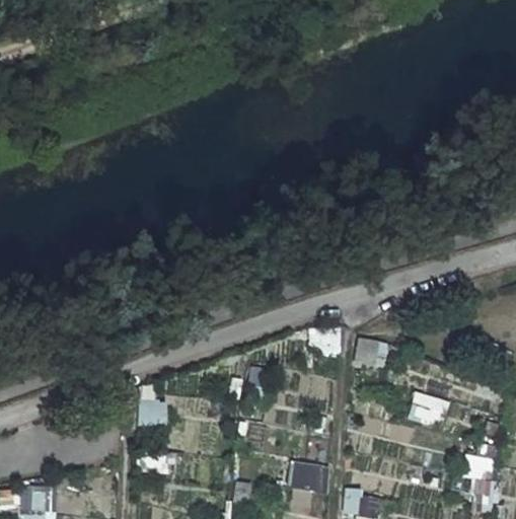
[(342,348),(341,328),(310,330),(311,350),(342,348)]
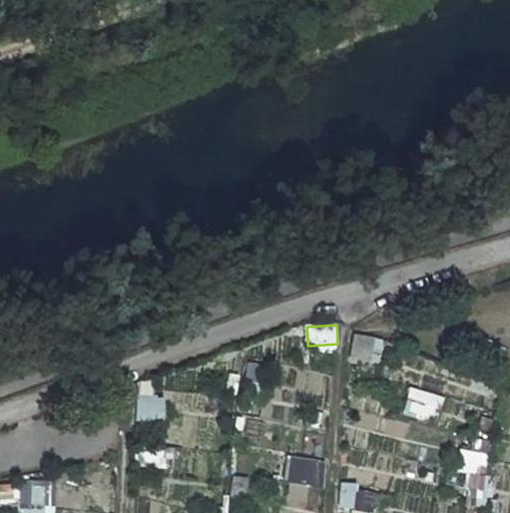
[(351,360),(382,363),(384,337),(353,334),(351,360)]
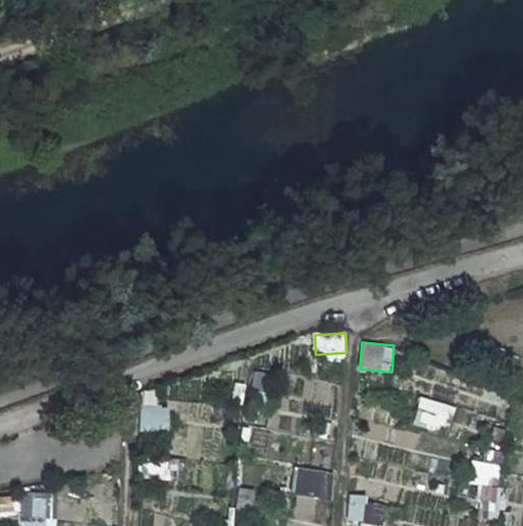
[(268,390),(269,372),(253,372),(253,390),(268,390)]
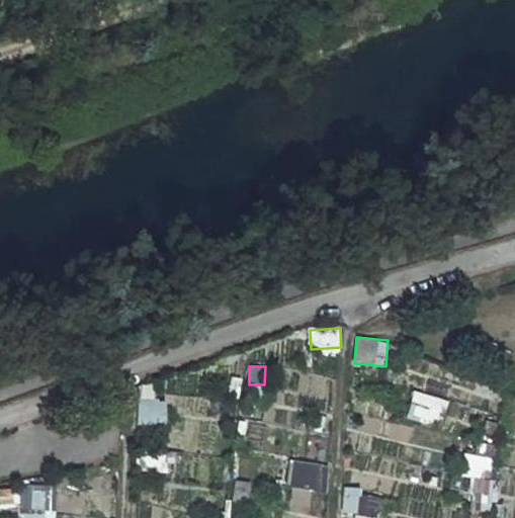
[(166,422),(160,381),(136,384),(141,426),(166,422)]
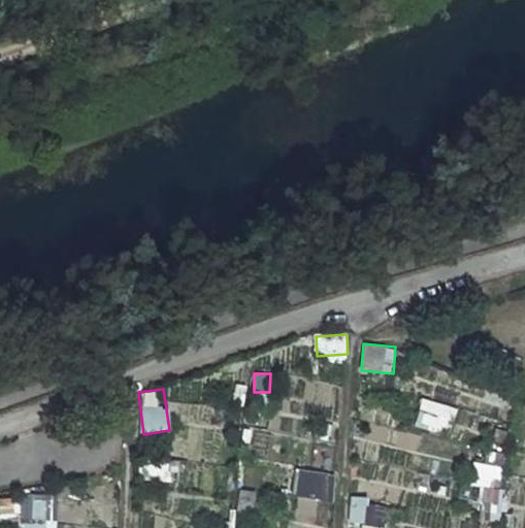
[(422,398),(415,426),(451,435),(458,407),(422,398)]
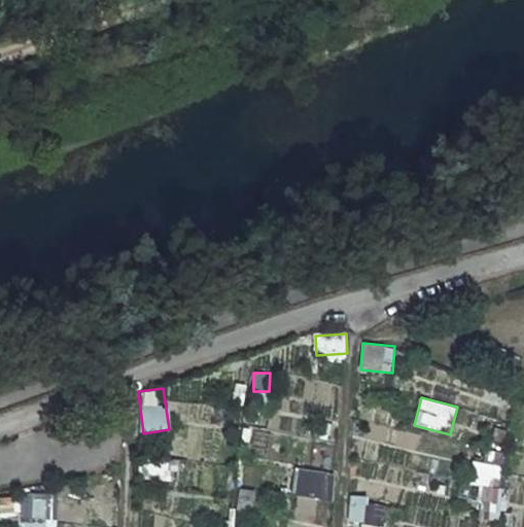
[(170,480),(170,456),(148,456),(148,480),(170,480)]
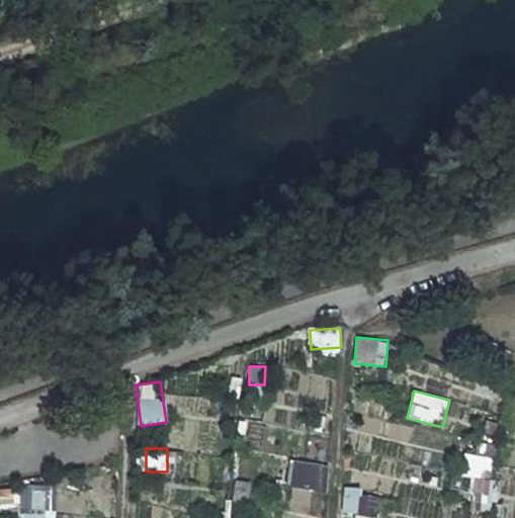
[(487,481),(492,458),(467,452),(462,475),(487,481)]
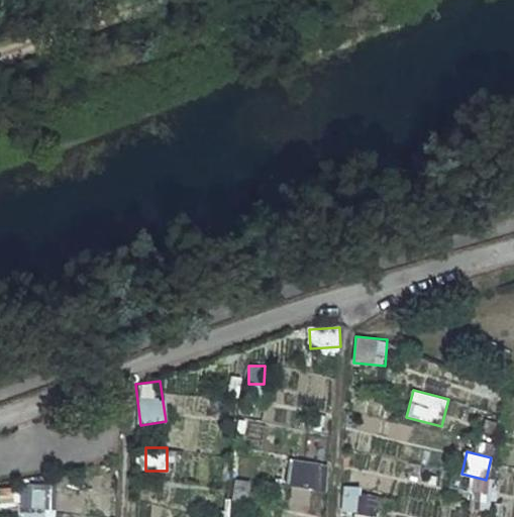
[(328,490),(330,463),(291,460),(290,487),(328,490)]
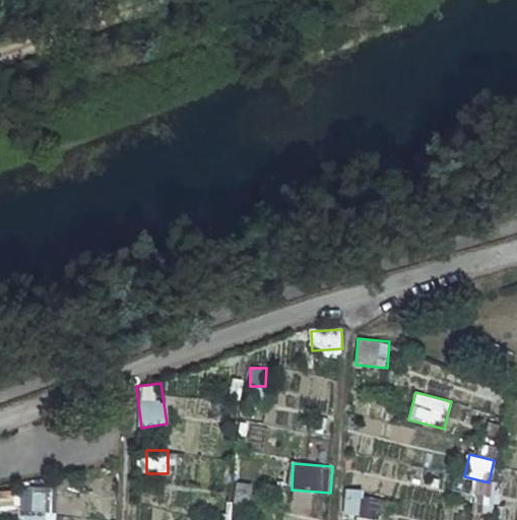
[(250,508),(252,482),(237,481),(235,507),(250,508)]
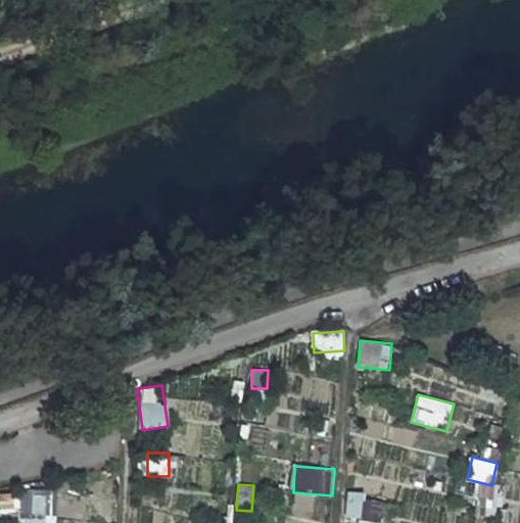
[(498,516),(497,484),(474,485),(475,517),(498,516)]
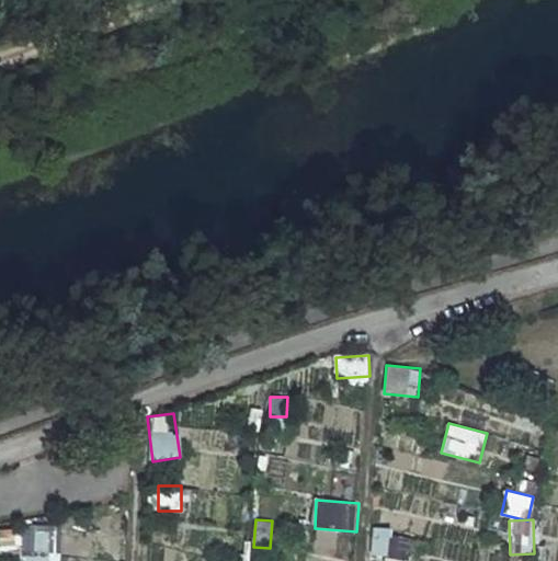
[(21,551),(56,552),(58,527),(22,526),(21,551)]
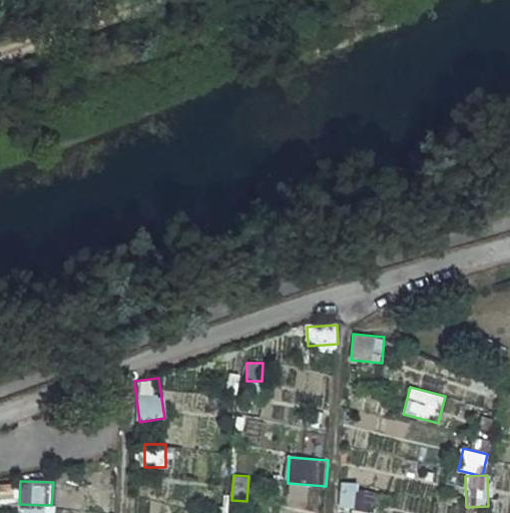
[(376,510),(377,486),(340,485),(339,509),(376,510)]
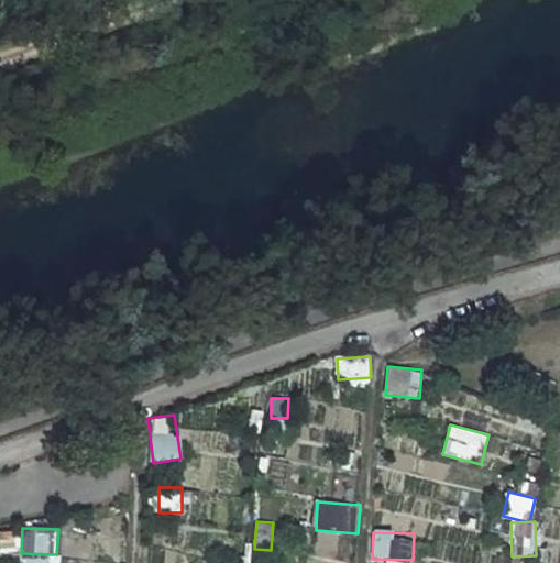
All buildings are outlined.
